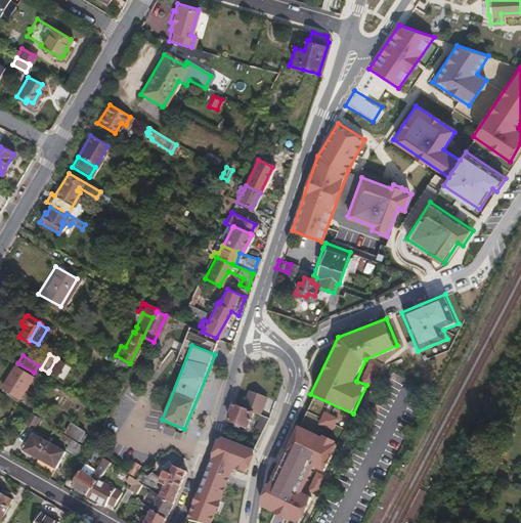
[(111,364),(125,373),(129,363),(116,355),(111,364)]
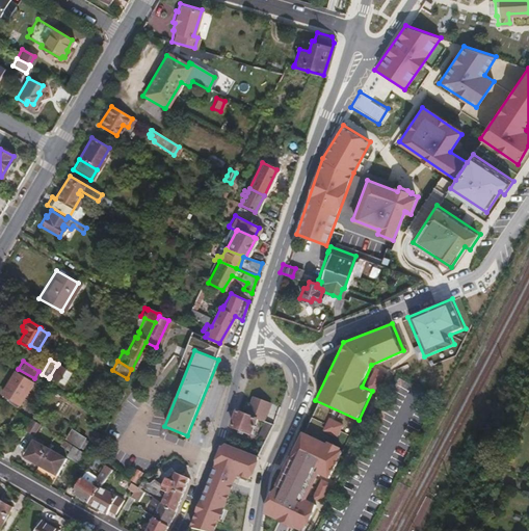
[(29,383),(12,372),(5,382),(23,393),(29,383)]
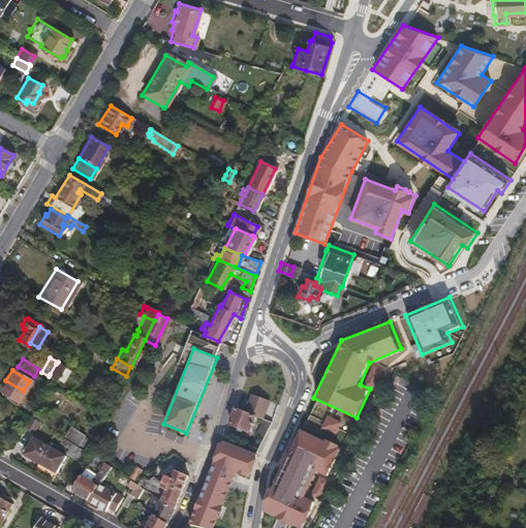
[(0,392),(17,402),(23,391),(5,380),(0,389),(0,392)]
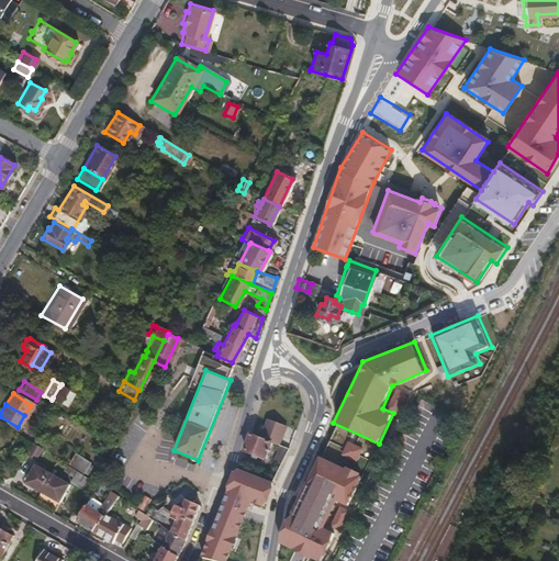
[(288,427),(270,419),(263,438),(272,441),(277,444),(280,445),(288,427)]
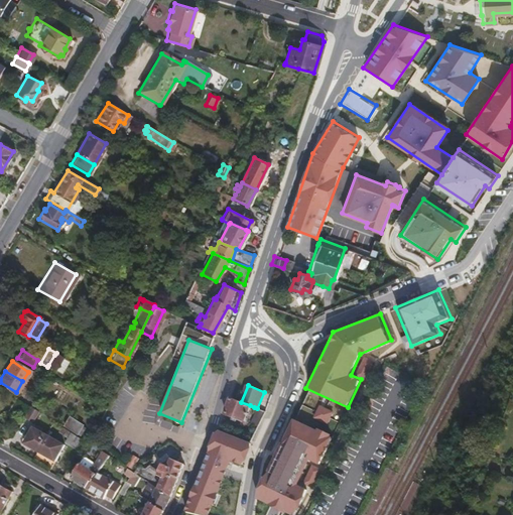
[(226,413),(244,421),(250,405),(241,402),(232,398),(226,413)]
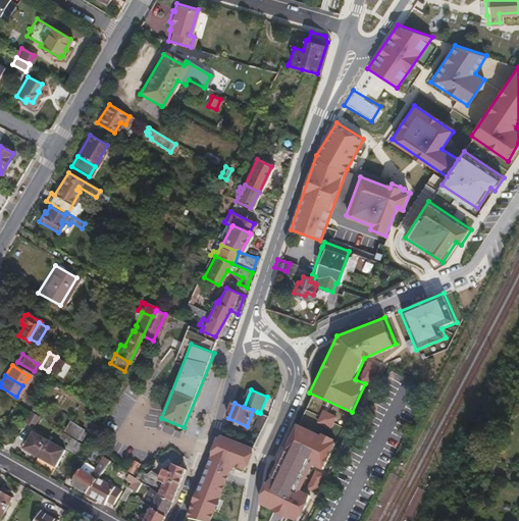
[(321,410),(315,422),(330,428),(335,416),(321,410)]
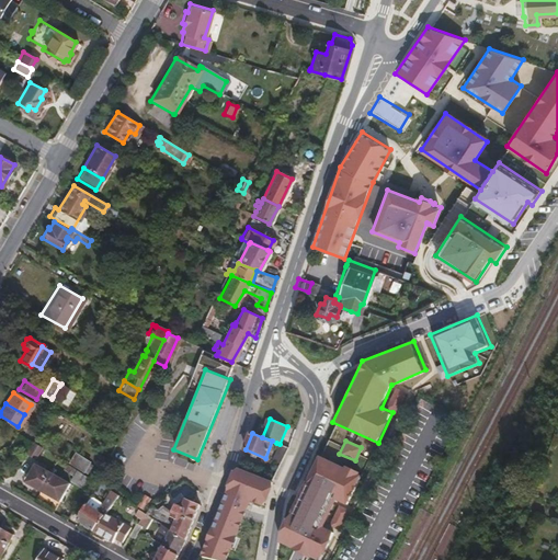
[(30,458),(37,446),(32,442),(23,454),(30,458)]
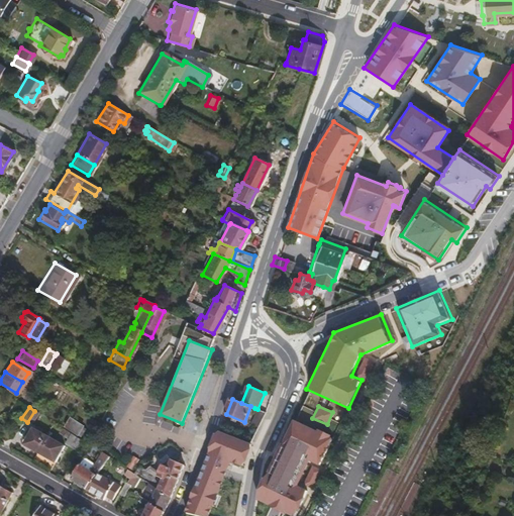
[(294,417),(254,499),(290,515),(294,515),(307,489),(299,485),(310,463),(318,468),(333,435),(294,417)]
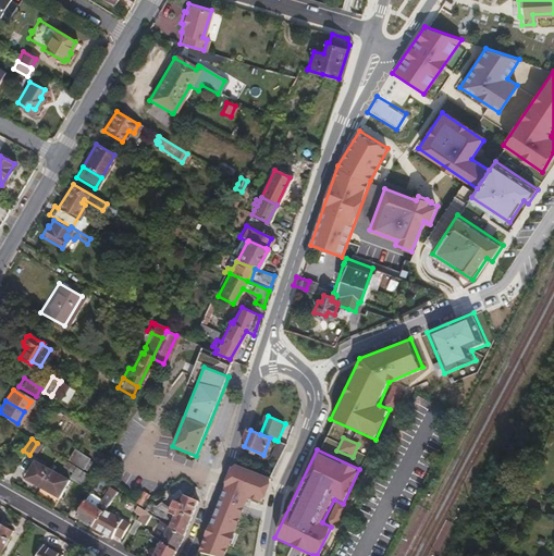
[(82,469),(87,460),(71,451),(66,458),(82,469)]
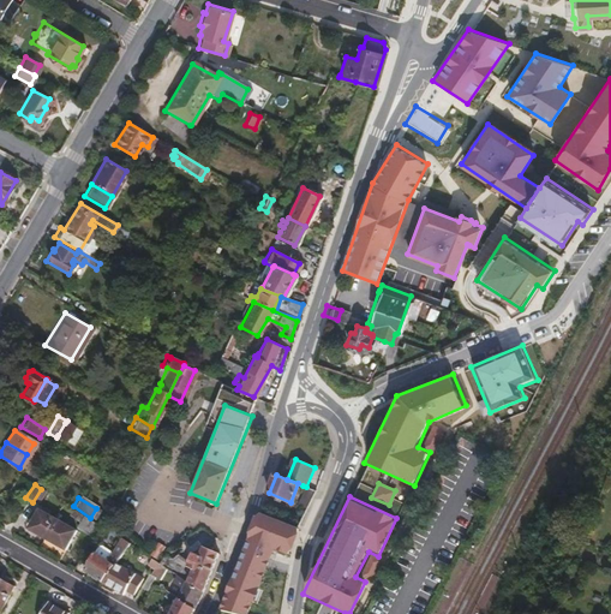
[(35,508),(24,528),(40,536),(51,518),(45,514),(48,508),(36,501),(34,508),(35,508)]
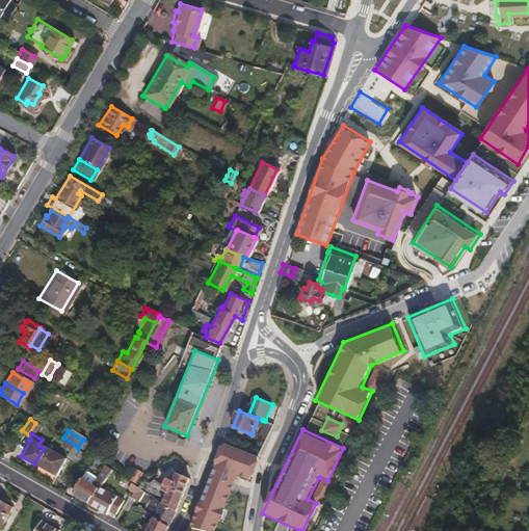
[(67,450),(70,445),(59,439),(56,444),(67,450)]
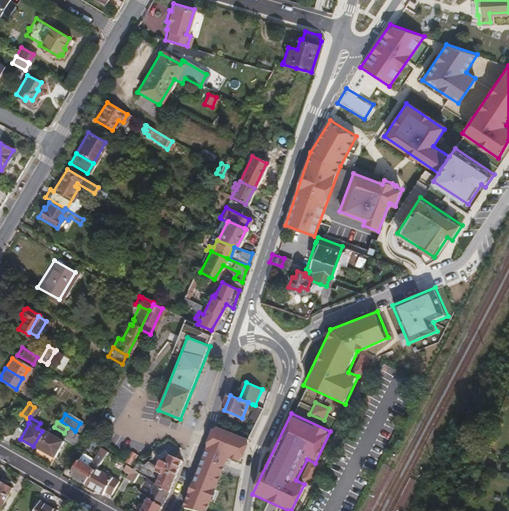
[(182,508),(195,510),(206,510),(229,457),(242,460),(249,438),(213,425),(182,508)]
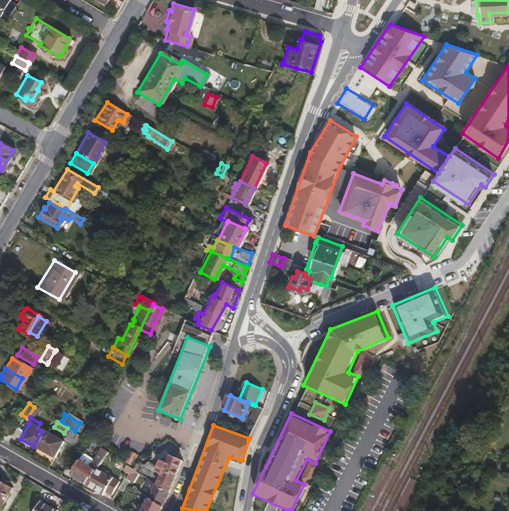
[(73,444),(77,435),(67,428),(64,433),(62,437),(73,444)]
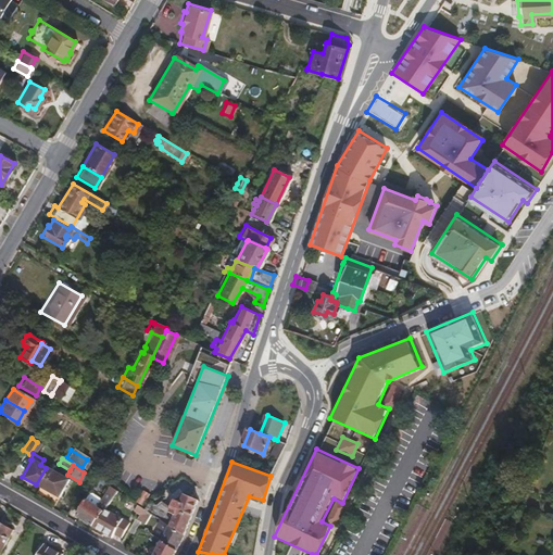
[(55,495),(64,478),(46,468),(36,484),(55,495)]
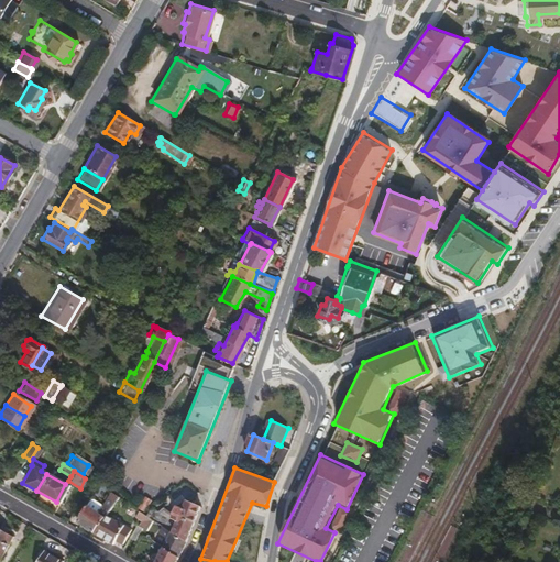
[(83,504),(74,520),(89,531),(102,514),(116,497),(108,492),(95,511),(83,504)]
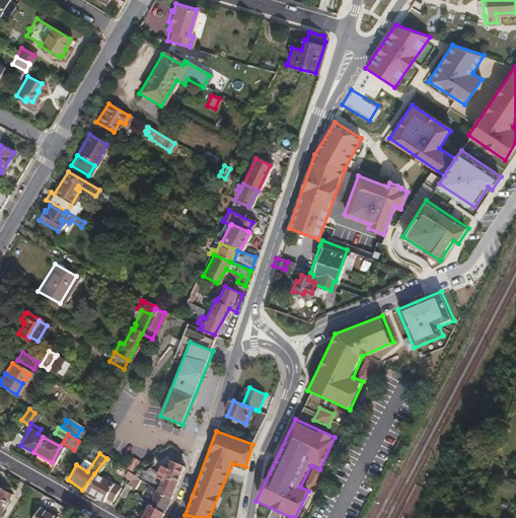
[(156,472),(162,475),(156,489),(168,497),(180,466),(179,465),(169,460),(165,467),(160,465),(156,472)]
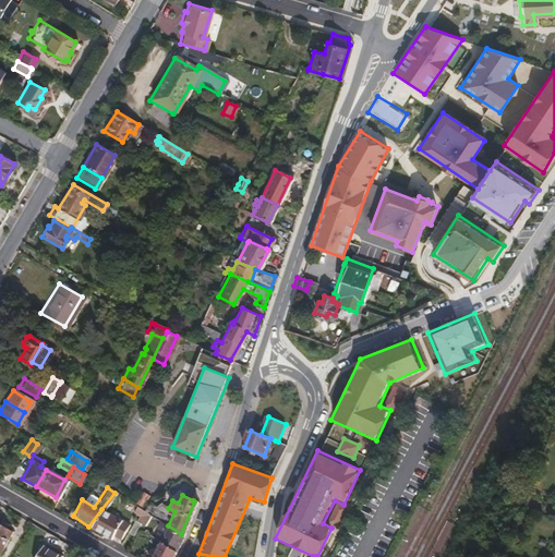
[(123,505),(137,515),(140,510),(141,509),(127,499),(123,505)]
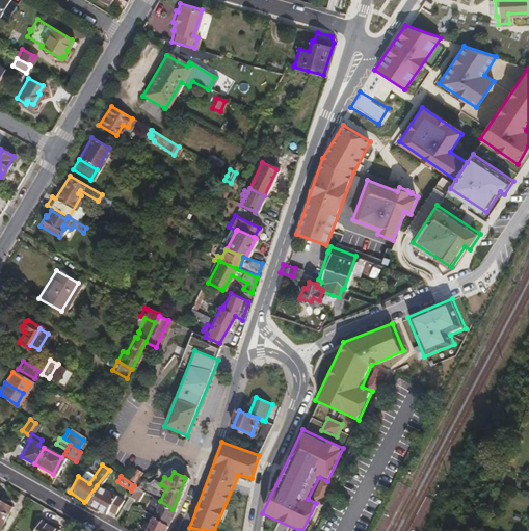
[(139,477),(134,485),(133,486),(140,490),(143,492),(149,483),(139,477)]
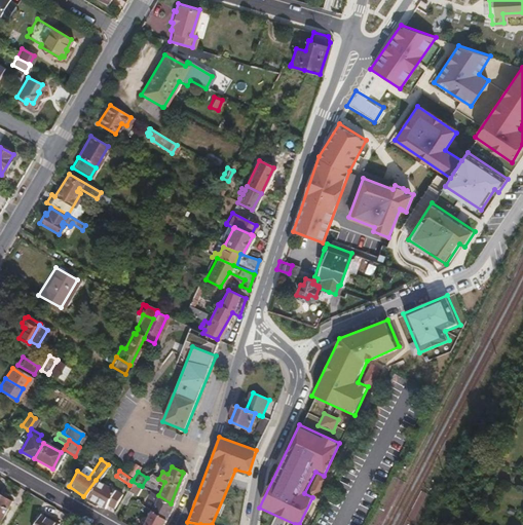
[(111,507),(118,492),(96,480),(83,496),(102,507),(105,503),(111,507)]
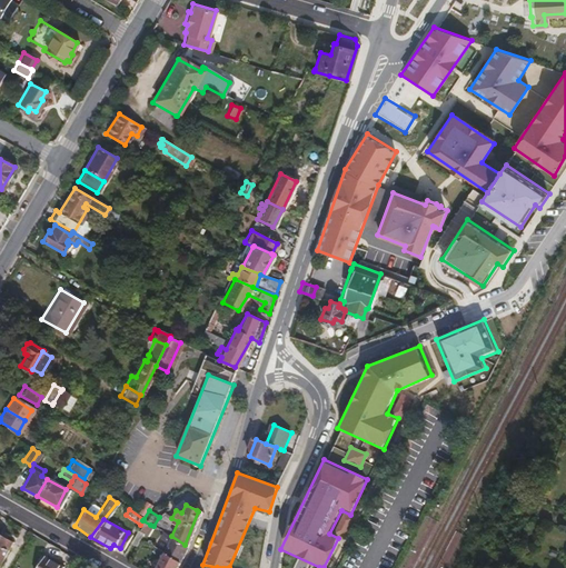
[(177,560),(185,545),(171,536),(158,528),(155,532),(159,535),(158,537),(166,541),(161,551),(177,560)]
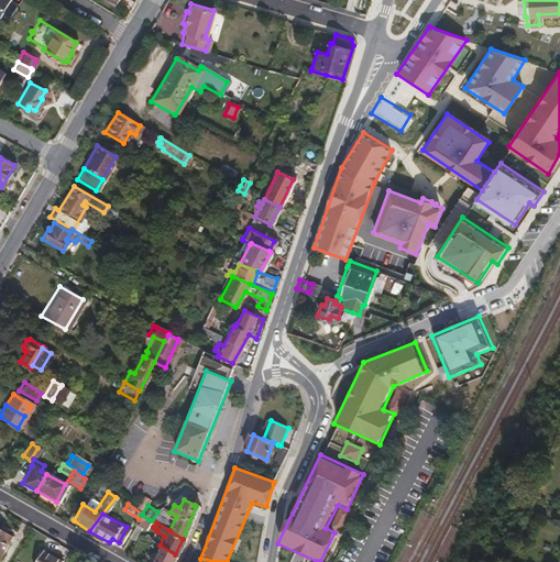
[(0,552),(10,536),(0,529),(0,552)]
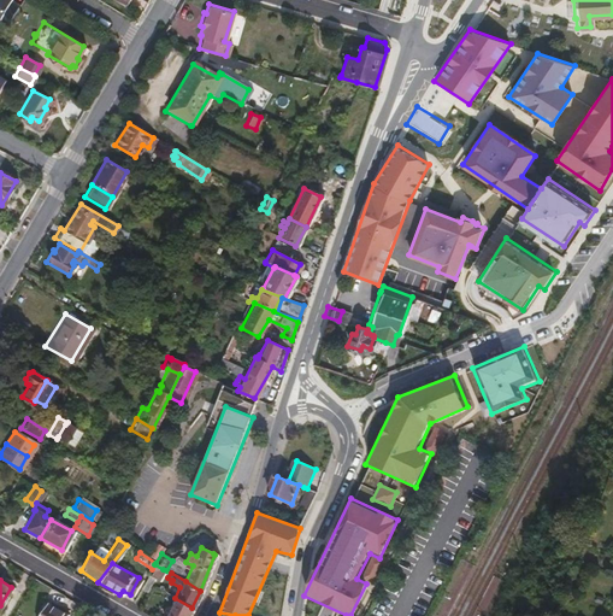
[(164,615),(187,615),(192,608),(175,598),(164,615)]
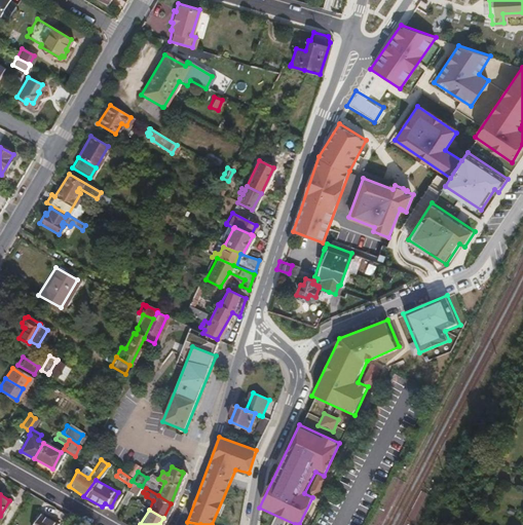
[(53,524),(55,523),(39,513),(32,524),(53,524)]
